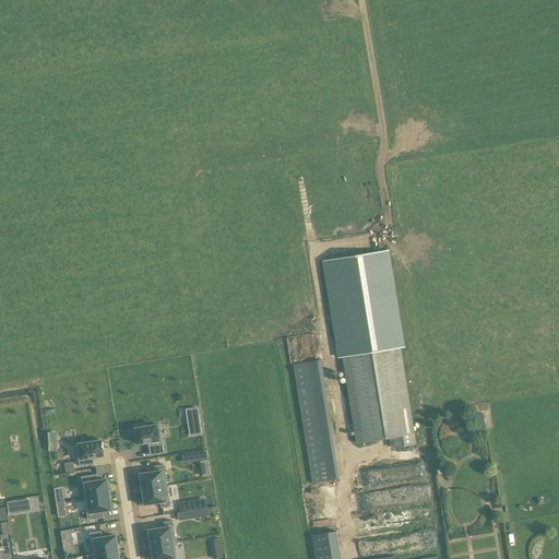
[(392,448),(415,444),(400,347),(403,347),(387,252),(323,262),(340,357),(344,357),(358,443),(391,438),(392,448)]
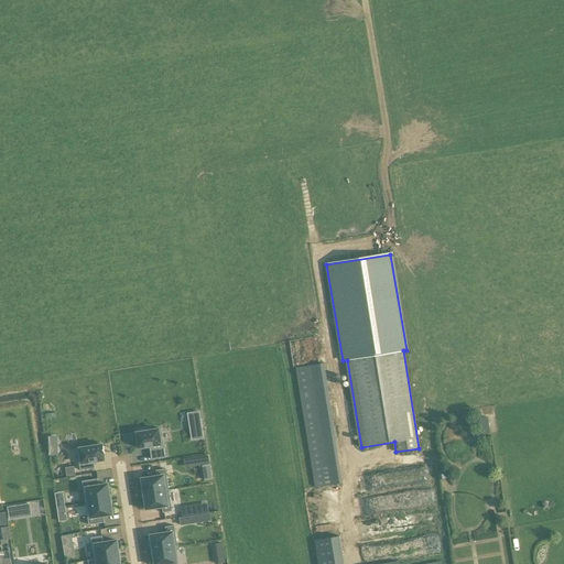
[(324,362),(295,367),(299,390),(315,488),(343,484),(332,416),(333,416),(327,386),(324,362)]
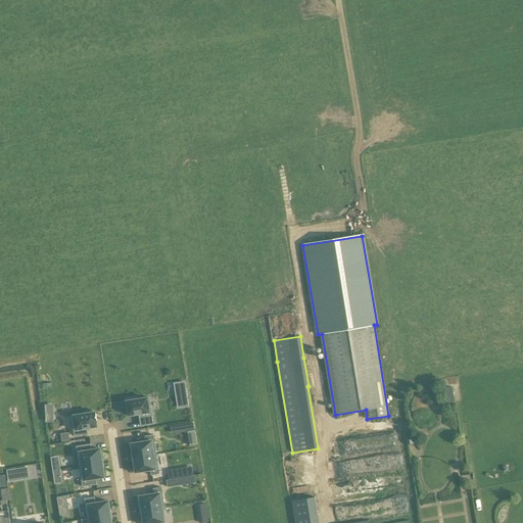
[(445,402),(455,401),(452,386),(443,388),(445,402)]
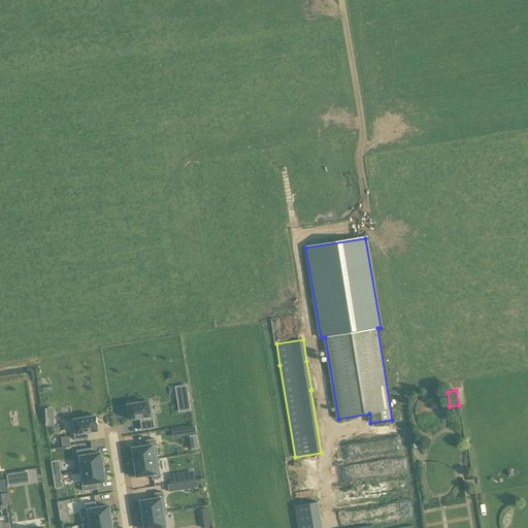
[(191,410),(189,398),(176,399),(178,411),(191,410)]
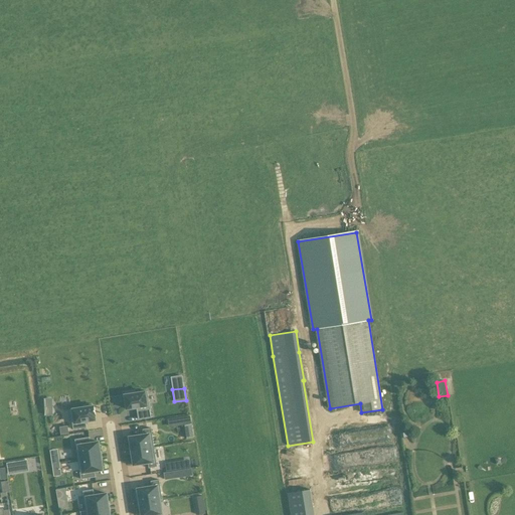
[(127,394),(125,394),(127,408),(136,407),(138,418),(151,416),(147,391),(135,393),(135,391),(127,392),(127,394)]
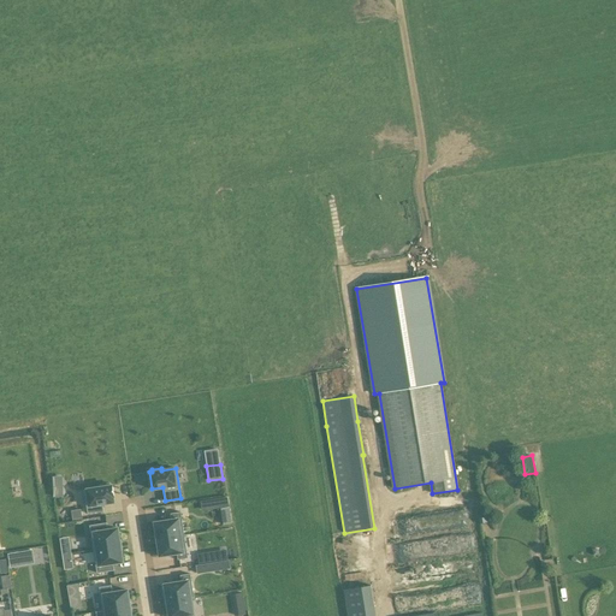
[(100,486),(84,489),(88,513),(104,510),(102,503),(113,501),(112,496),(114,496),(112,484),(111,485),(110,483),(99,484),(100,486)]
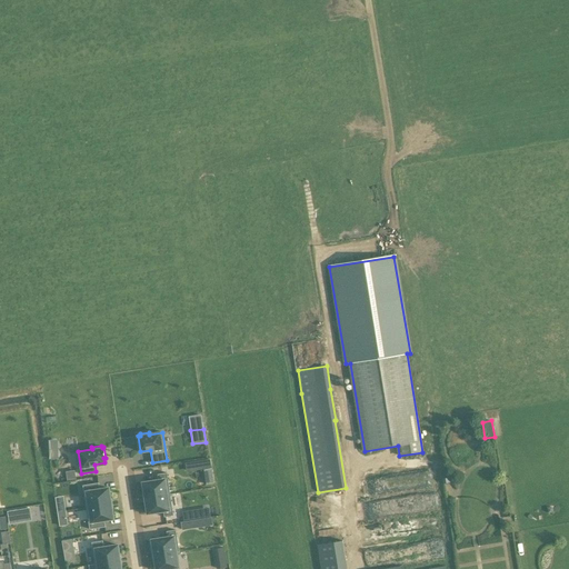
[(58,450),(49,450),(49,460),(59,459),(58,450)]
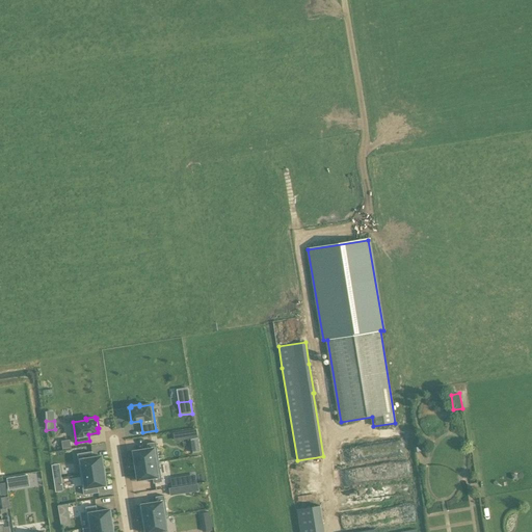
[(196,429),(174,432),(175,440),(175,441),(189,439),(197,437),(197,436),(196,429)]
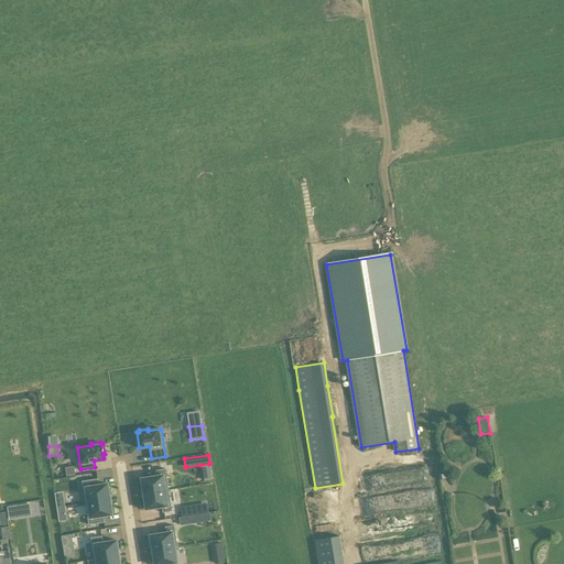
[(75,467),(66,468),(67,477),(76,476),(75,467)]
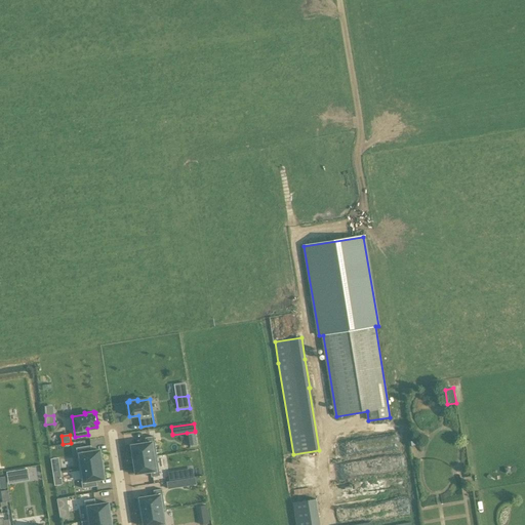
[(147,443),(131,445),(134,459),(157,456),(154,436),(146,438),(147,443)]
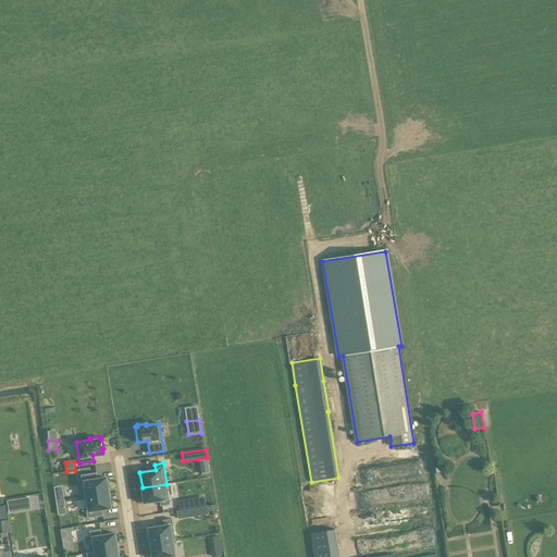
[(97,472),(81,474),(84,496),(109,493),(107,478),(97,479),(97,472)]
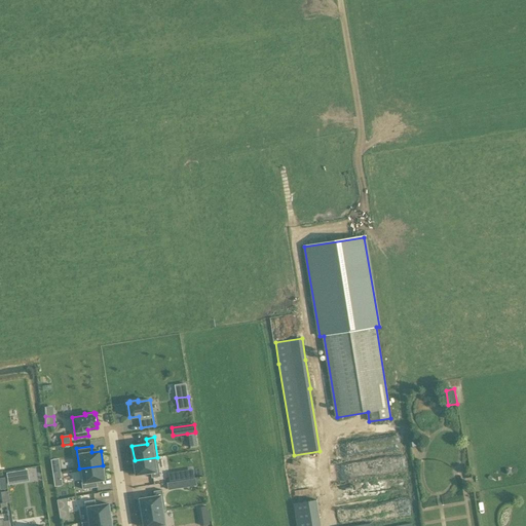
[(49,459),(55,486),(64,484),(58,457),(49,459)]
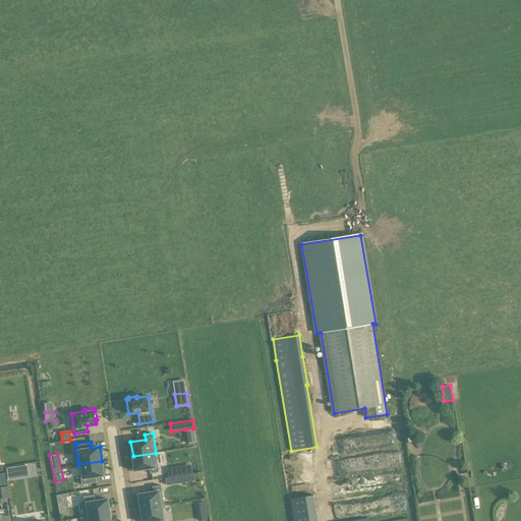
[(156,453),(133,456),(135,470),(150,468),(151,473),(159,472),(156,453)]
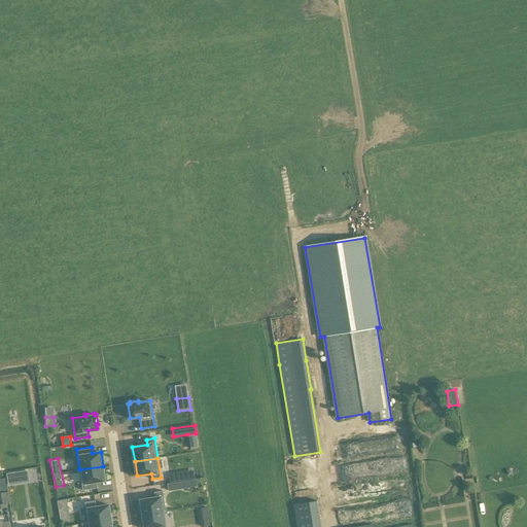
[(103,466),(79,469),(82,490),(97,488),(97,482),(105,480),(103,466)]
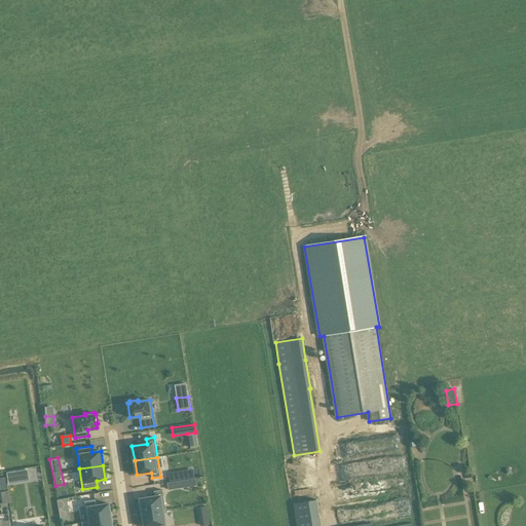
[(28,468),(6,471),(7,483),(29,481),(28,468)]
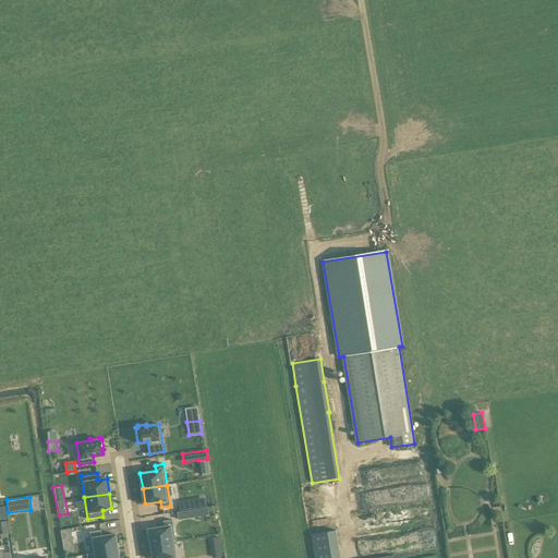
[(194,501),(179,504),(180,512),(196,509),(194,501)]
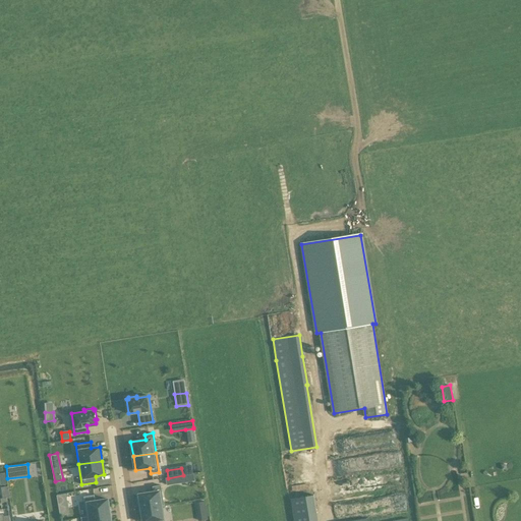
[(178,484),(177,477),(165,478),(166,486),(178,484)]
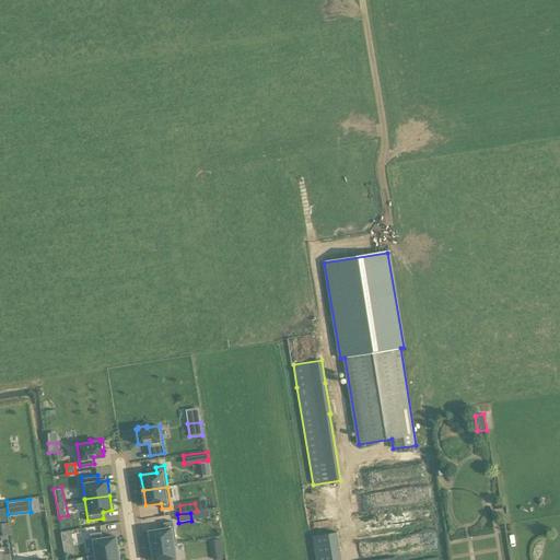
[(165,528),(150,531),(152,546),(174,543),(176,543),(173,521),(164,523),(165,528)]
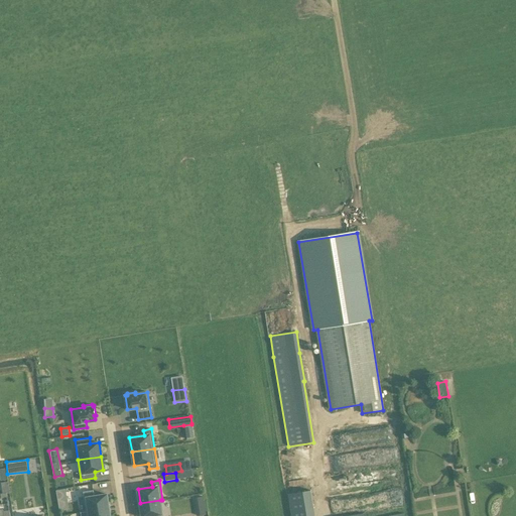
[(68,499),(67,489),(56,491),(58,500),(68,499)]
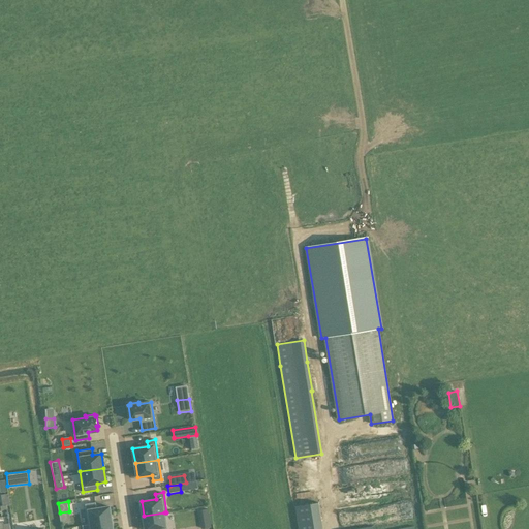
[(96,502),(86,504),(89,525),(112,521),(110,506),(97,508),(96,502)]
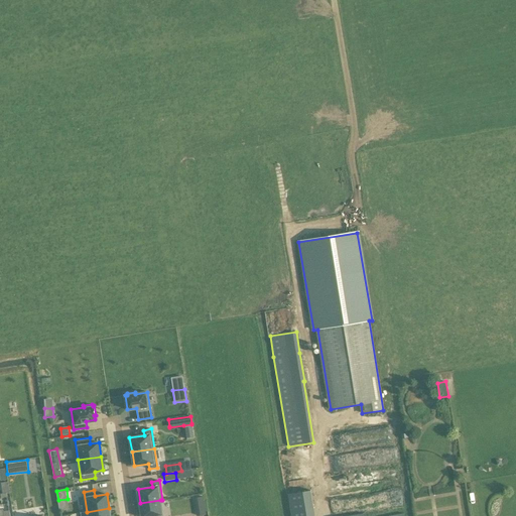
[(313,515),(310,491),(287,495),(290,515),(313,515)]
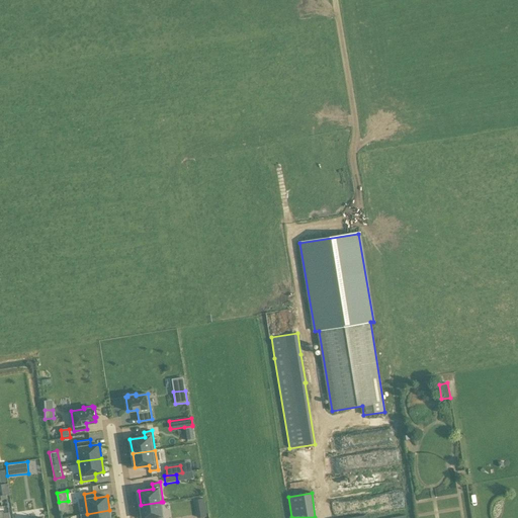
[(161,502),(141,505),(142,517),(148,517),(152,517),(163,517),(163,516),(161,502)]
